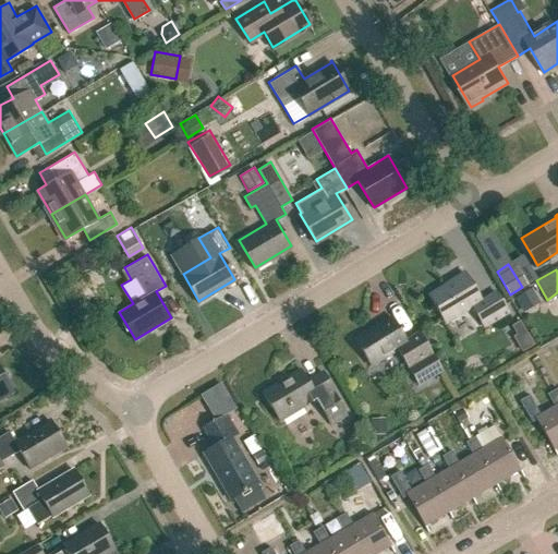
[(483,325),(508,311),(495,291),(481,299),(463,271),(450,278),(451,279),(428,293),(445,322),(471,305),(483,325)]
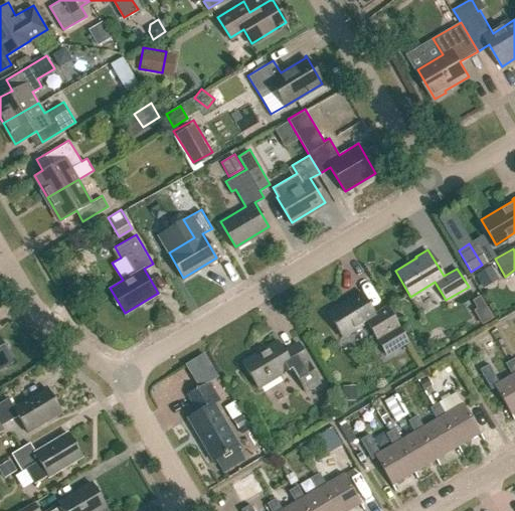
[(490,264),(475,273),(482,285),(497,276),(490,264)]
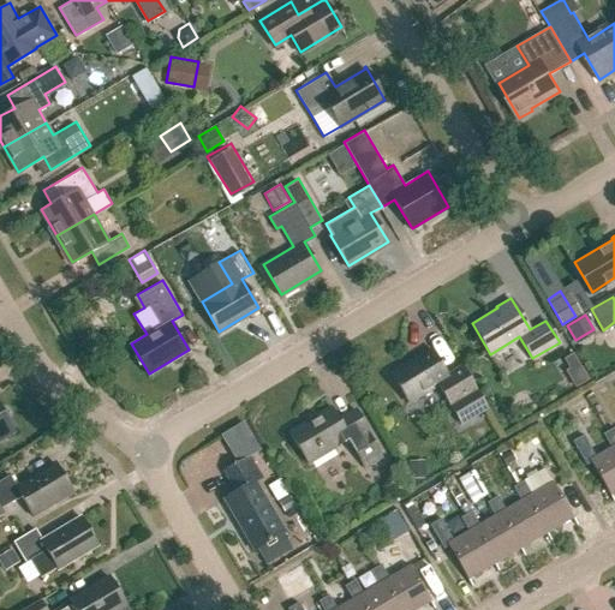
[(440,383),(452,404),(463,422),(488,406),(461,362),(446,371),(431,347),(408,360),(390,370),(410,401),(440,383)]
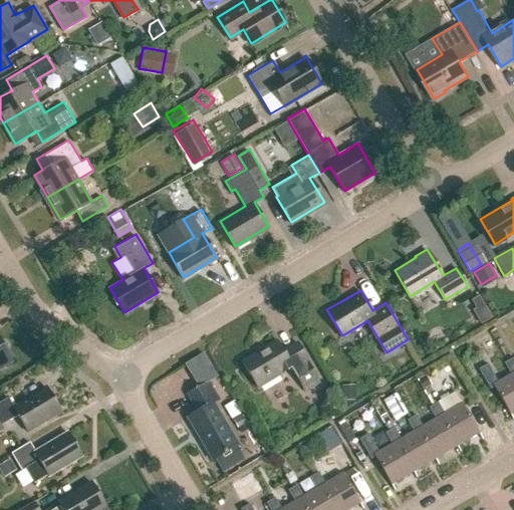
[(478,293),(472,297),(485,319),(492,315),(478,293)]
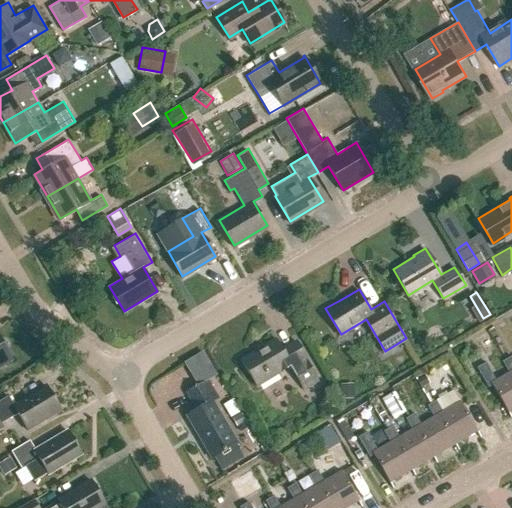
[(0,364),(12,358),(0,337),(0,364)]
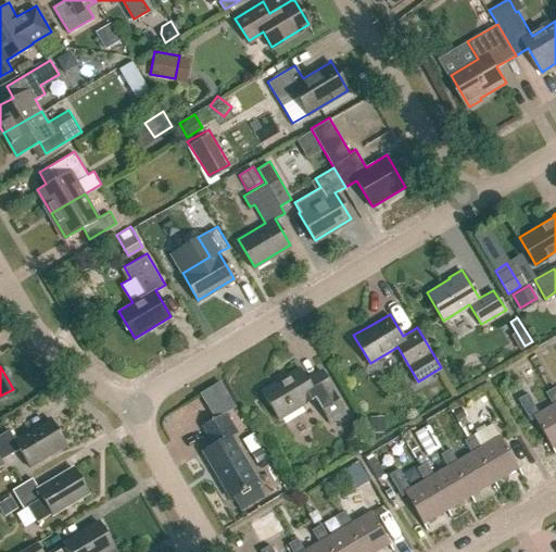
[(279,417),(315,397),(330,422),(348,412),(321,369),(306,378),(299,367),(262,389),(279,417)]
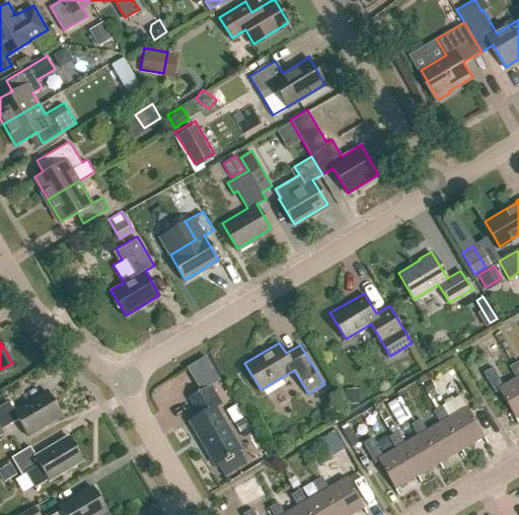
[(205,384),(225,372),(212,350),(192,361),(205,384)]
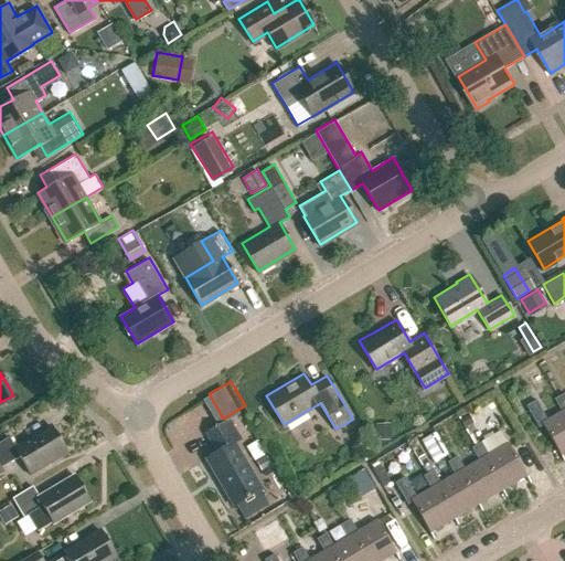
[(555,398),(562,410),(564,408),(564,393),(564,392),(555,398)]
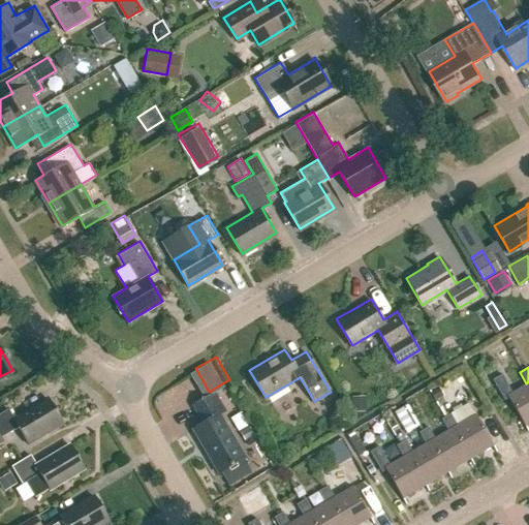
[(528,381),(526,383),(511,392),(501,373),(493,378),(504,398),(508,396),(525,425),(528,422),(528,381)]
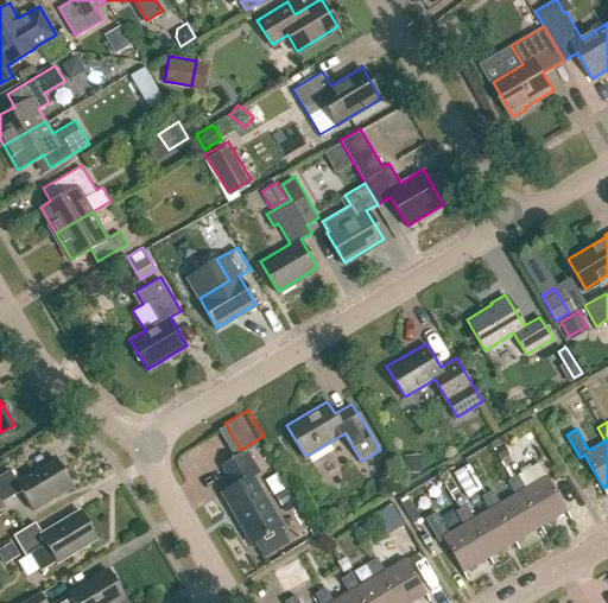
[(495,449),(500,458),(510,452),(505,443),(495,449)]
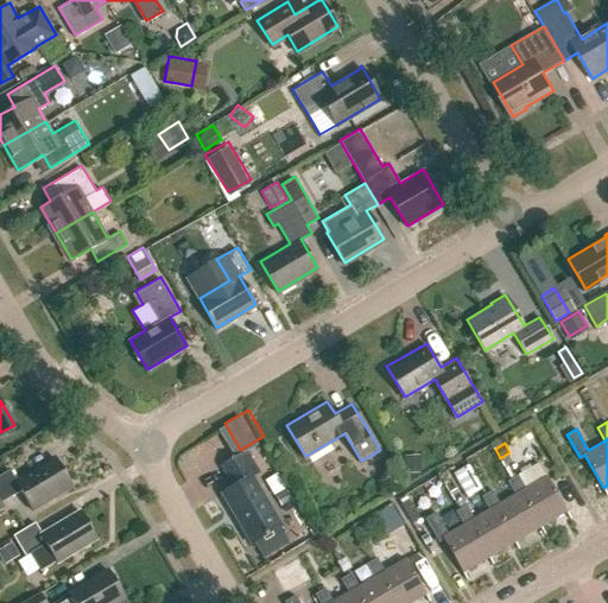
[(252,543),(254,540),(263,554),(289,539),(280,526),(283,524),(253,475),(259,470),(246,449),(222,464),(234,484),(222,492),(252,543)]
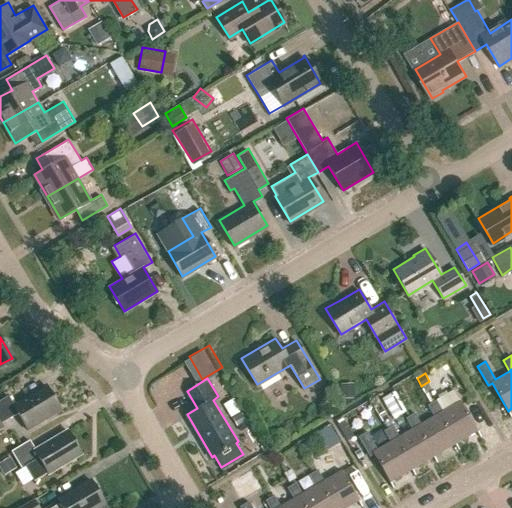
[(0,426),(2,425),(0,422),(18,412),(27,428),(61,408),(46,383),(13,402),(8,394),(0,398),(0,426)]
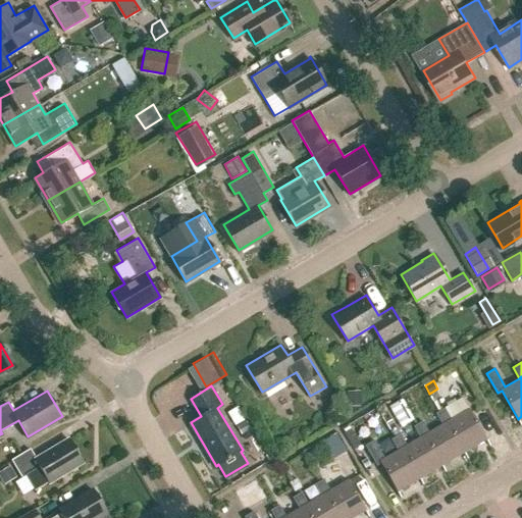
[(361,404),(360,396),(347,397),(348,405),(361,404)]
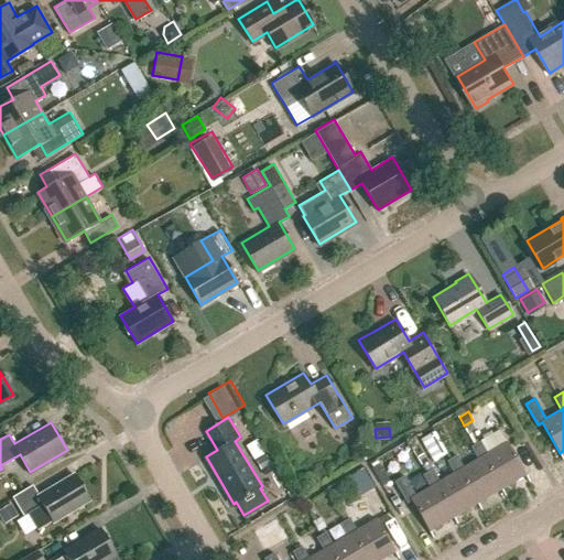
[(427,450),(438,443),(431,431),(420,438),(427,450)]
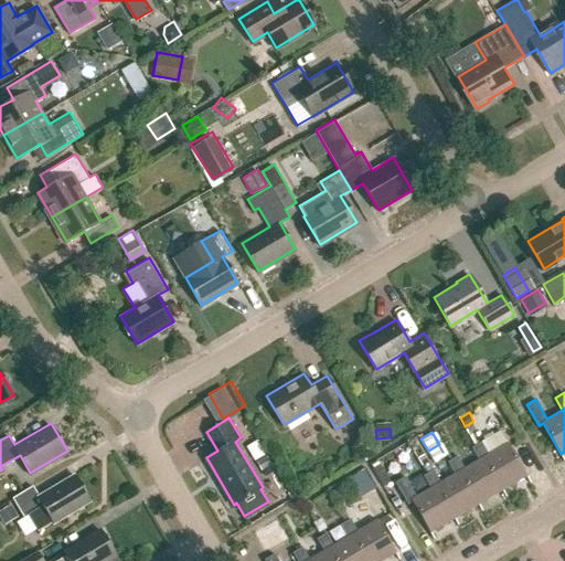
[(254,458),(266,452),(257,437),(246,444),(254,458)]
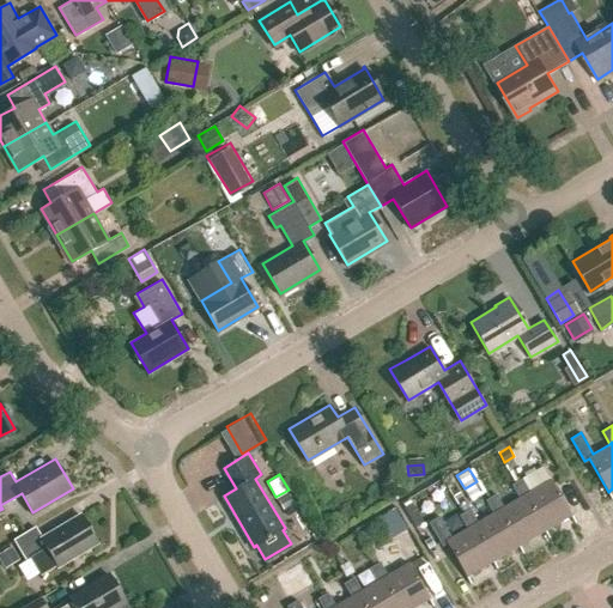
[(513,484),(520,497),(525,493),(545,529),(571,514),(551,478),(529,491),(522,478),(513,484)]
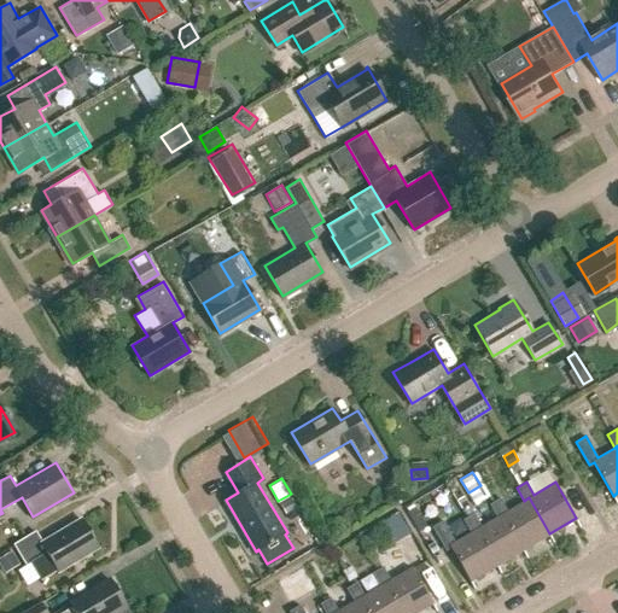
[(280,502),(285,512),(296,505),(290,496),(280,502)]
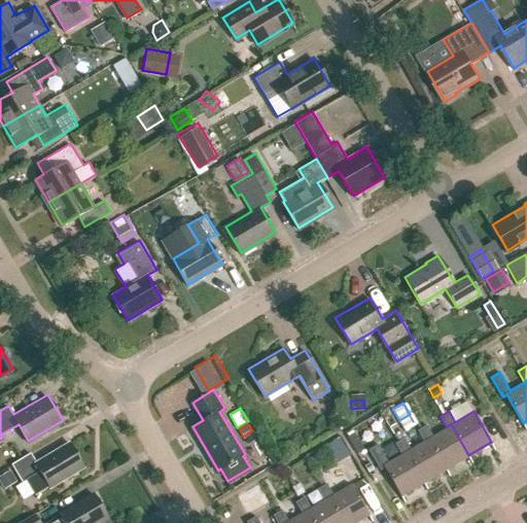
[(418,429),(424,440),(428,438),(446,468),(468,455),(451,424),(447,427),(433,434),(427,424),(418,429)]
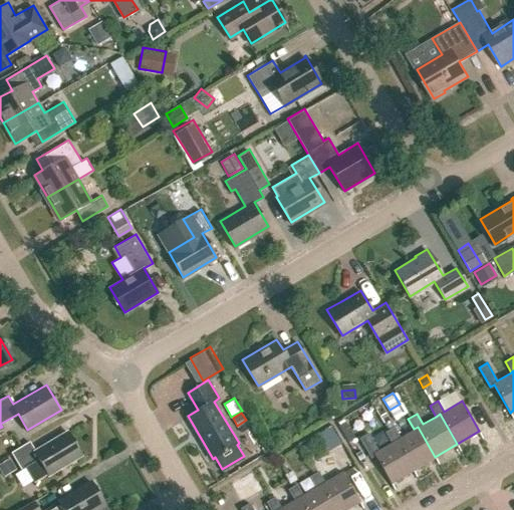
[(386,431),(393,442),(396,440),(413,470),(435,457),(418,427),(414,429),(401,437),(395,427),(386,431)]
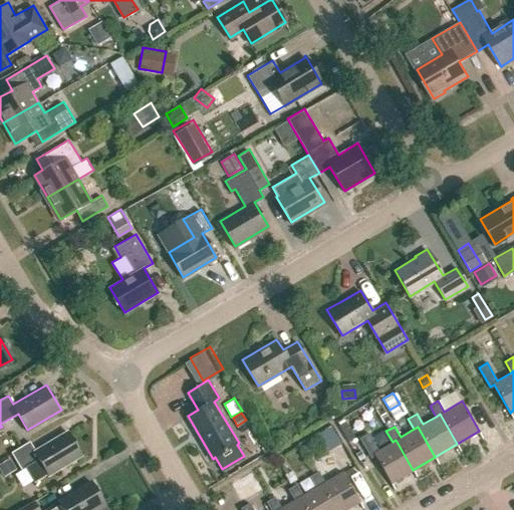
[(82,455),(67,430),(35,449),(29,440),(11,451),(21,468),(25,466),(34,481),(47,473),(49,475),(82,455)]
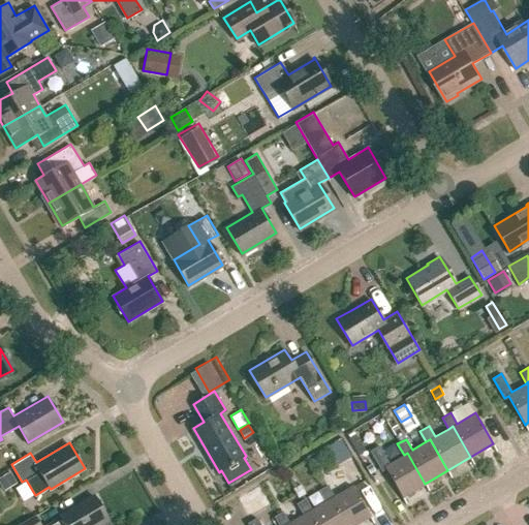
[(407,453),(404,455),(390,463),(379,445),(371,451),(382,470),(385,468),(402,496),(425,484),(407,453)]
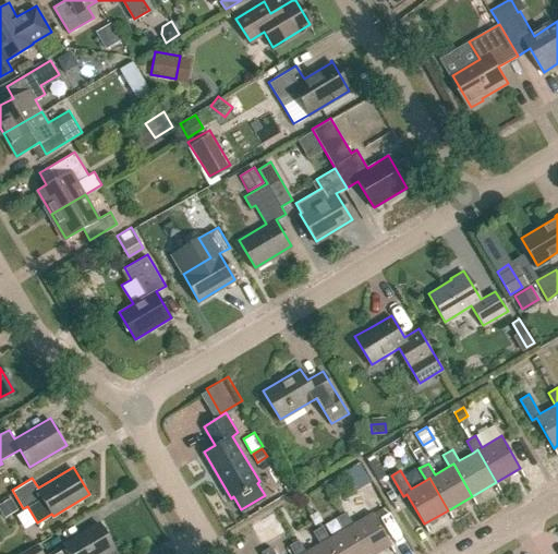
[(7,498),(0,502),(0,509),(4,516),(10,513),(17,508),(10,496),(7,498)]
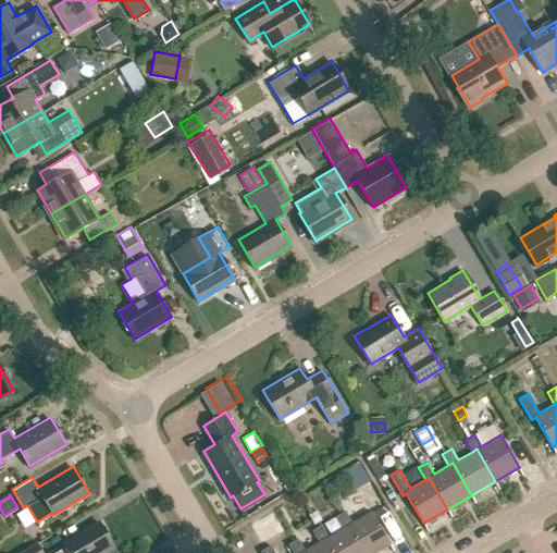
[(273,510),(257,519),(250,524),(262,542),(285,528),(273,510)]
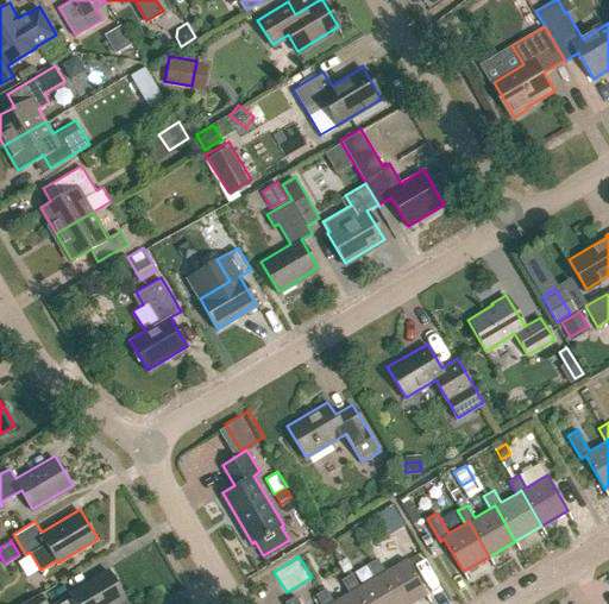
[(368,564),(375,576),(381,573),(399,603),(407,603),(427,592),(406,558),(385,570),(378,558),(368,564)]
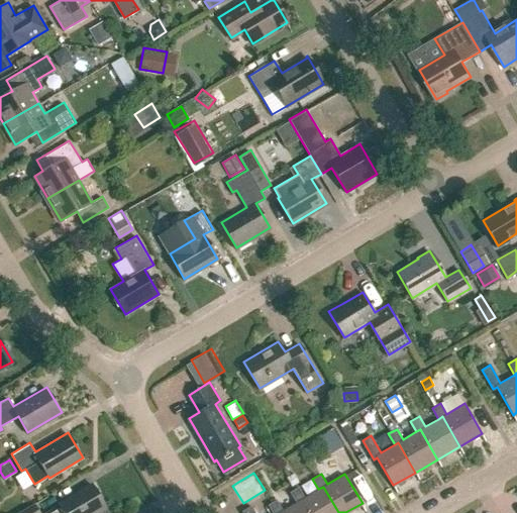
[(49,510),(50,512),(109,512),(91,483),(58,503),(59,504),(49,510)]
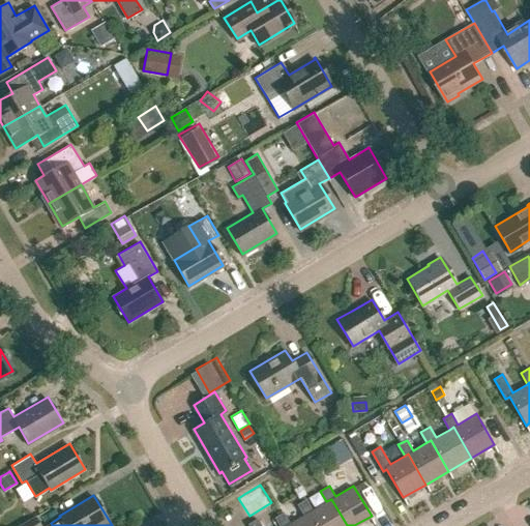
[(298,503),(304,515),(308,513),(316,525),(347,525),(331,499),(326,501),(313,509),(306,498),(298,503)]
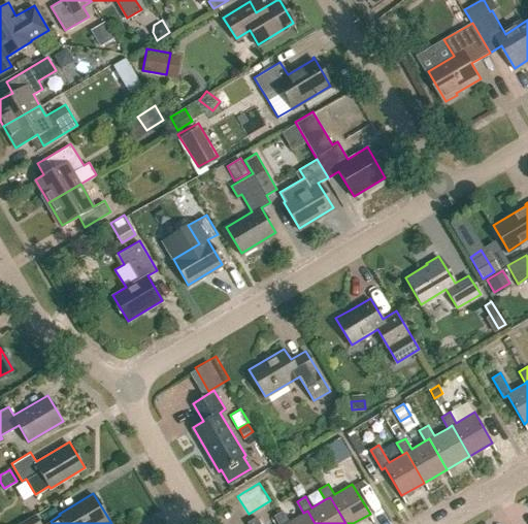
[(274,515),(279,523),(283,523),(285,523),(284,523),(315,523),(307,511),(303,513),(290,521),(283,510),(274,515)]
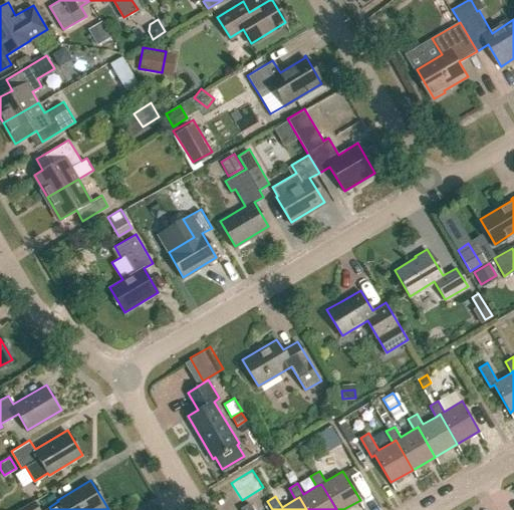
[(39,509),(33,499),(14,509),(39,509)]
